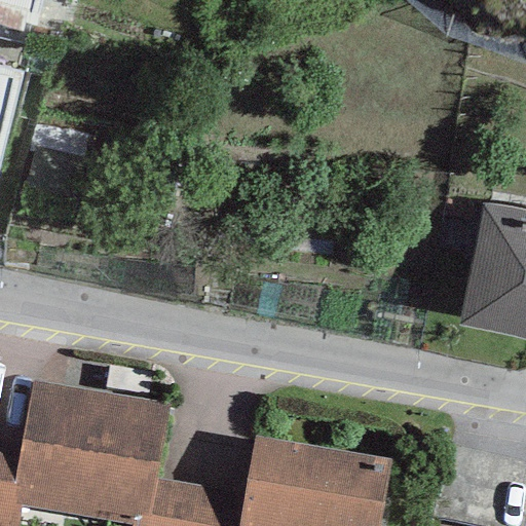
[(40,0),(0,0),(0,16),(35,27),(40,0)]
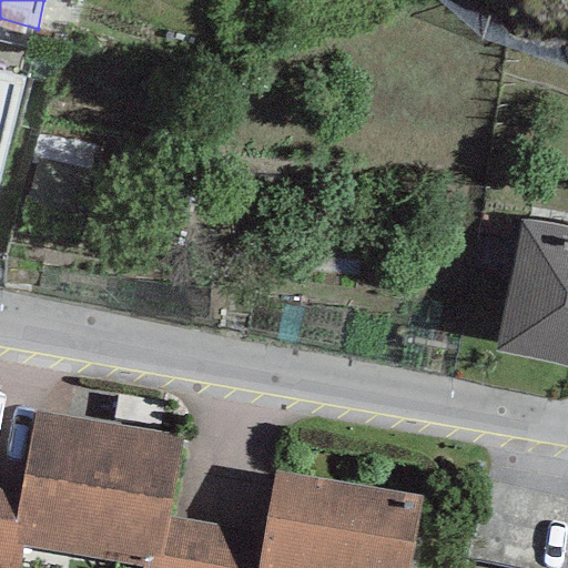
[(0,173),(23,78),(0,71),(0,173)]
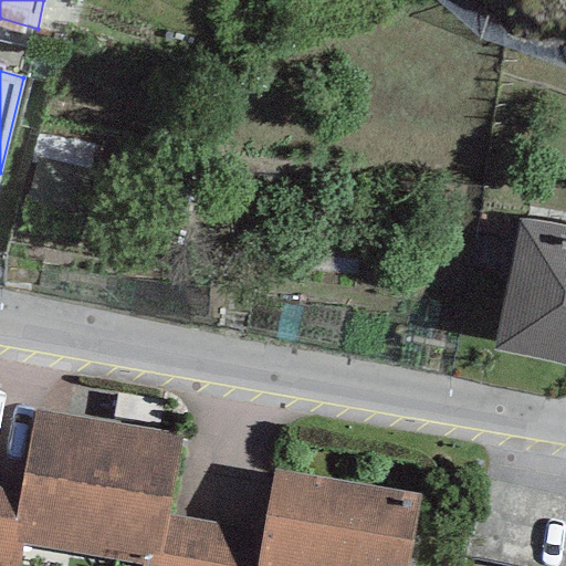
[(565,229),(520,220),(492,350),(565,366),(565,229)]
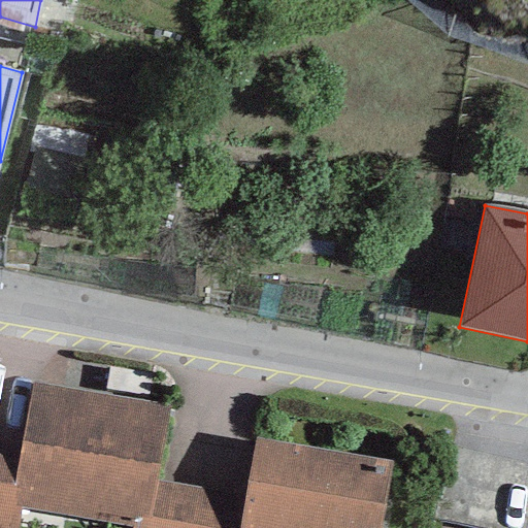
[(169,407),(32,384),(19,458),(9,506),(20,508),(131,527),(146,527),(156,482),(169,407)]
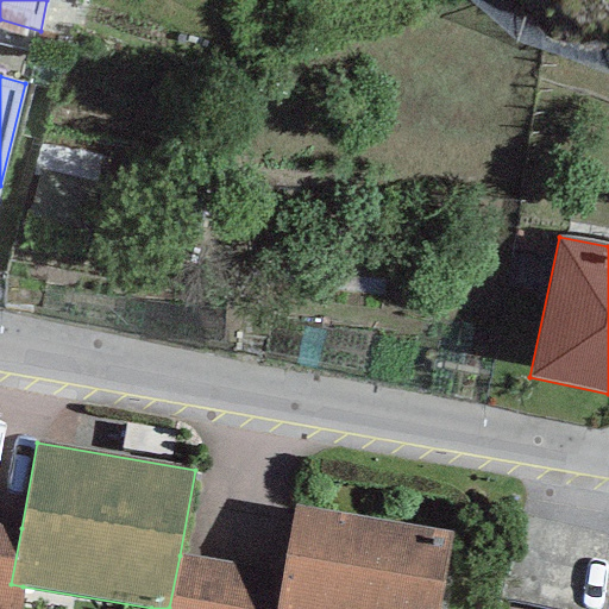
[(438,608),(450,533),(295,506),(283,570),(275,608),(438,608)]
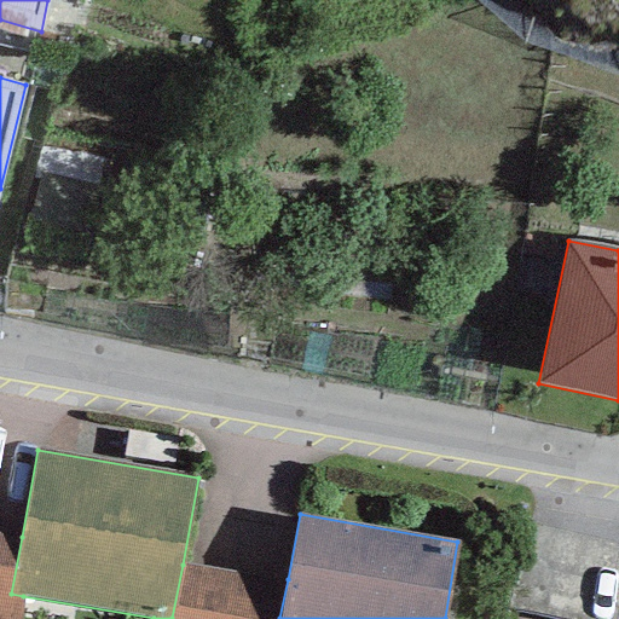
[(0,618),(19,618),(23,596),(11,594),(22,537),(0,532),(0,618)]
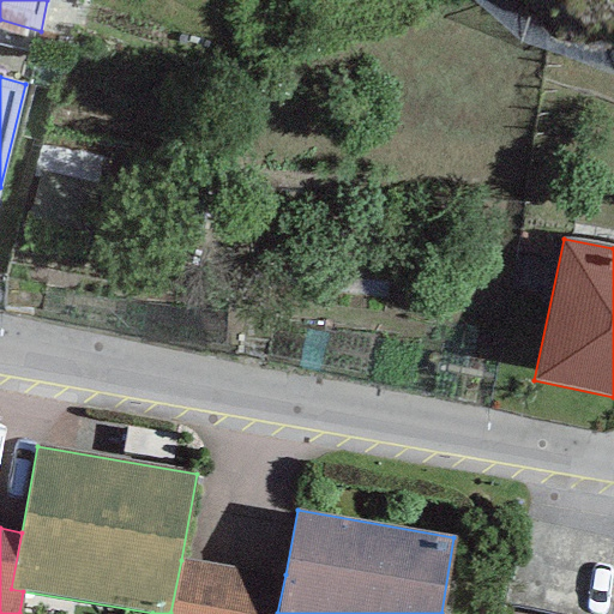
[(151,613),(277,613),(286,575),(181,560),(170,613),(152,613),(151,613)]
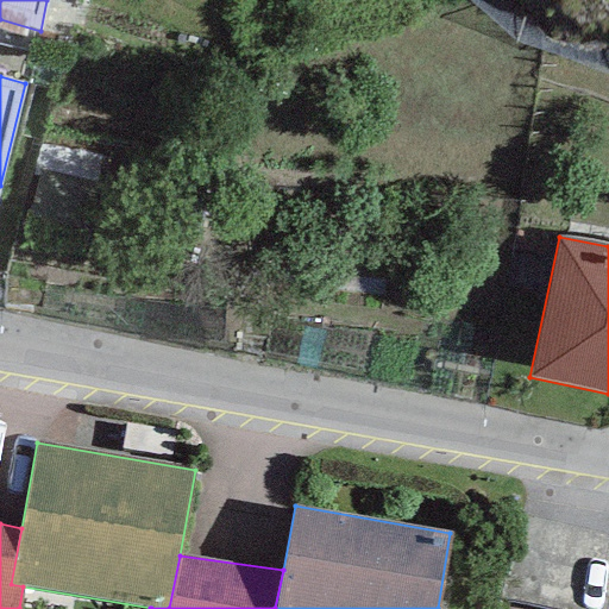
All buildings are outlined.
